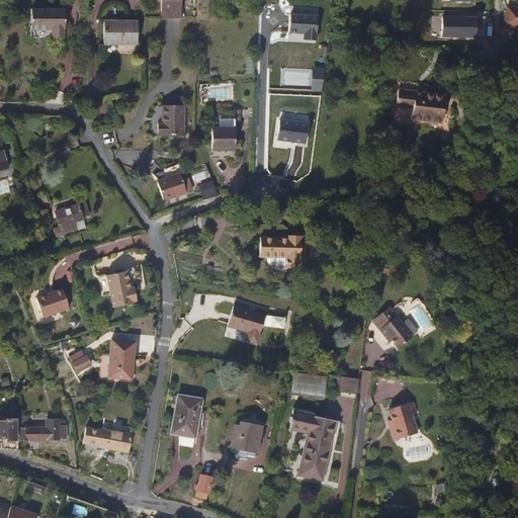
[(179,0),(160,0),(161,18),(180,18),(179,0)]
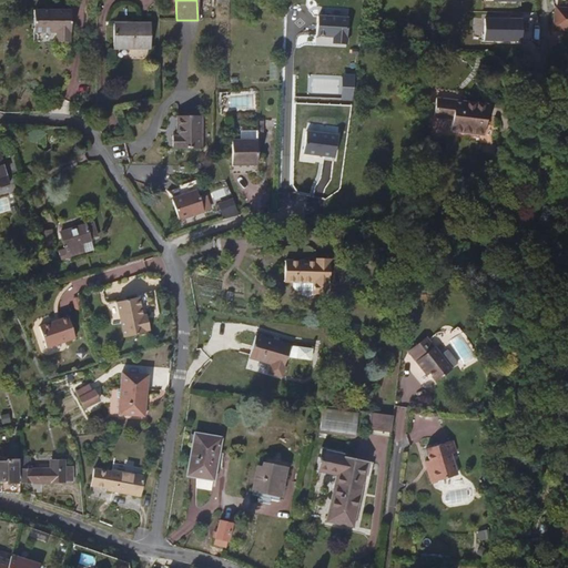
[(567,9),(557,7),(554,28),(567,29),(567,9)]
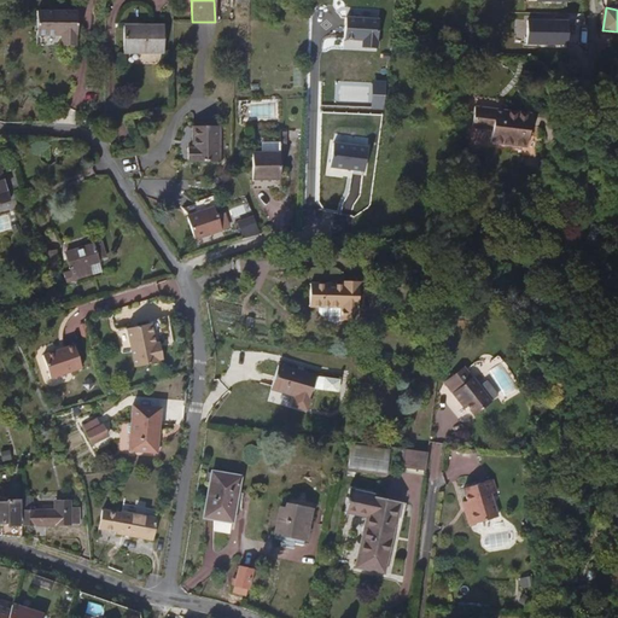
[(35,11),(35,36),(58,36),(58,46),(74,46),(74,35),(76,35),(76,11),(35,11)]
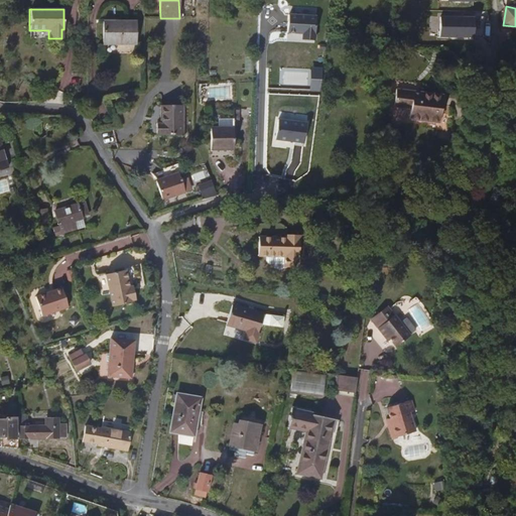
[(474,24),(475,15),(440,13),(439,32),(462,33),(462,23),(474,24)]
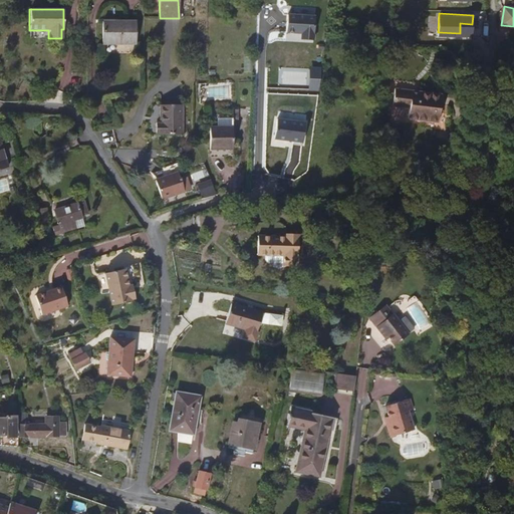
[(316,25),(289,21),(286,40),(301,43),(301,45),(313,47),(316,25)]
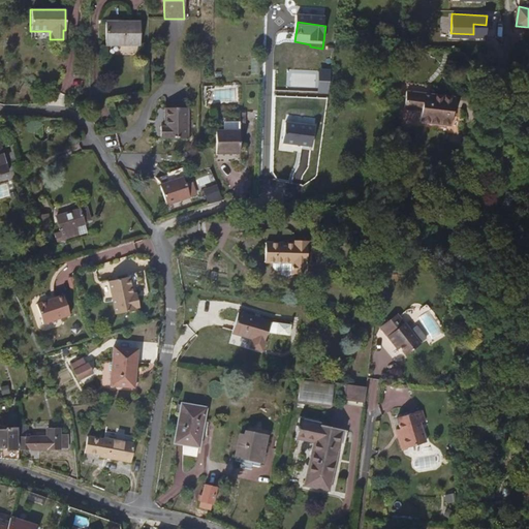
[(139,24),(104,24),(104,47),(141,45),(139,24)]
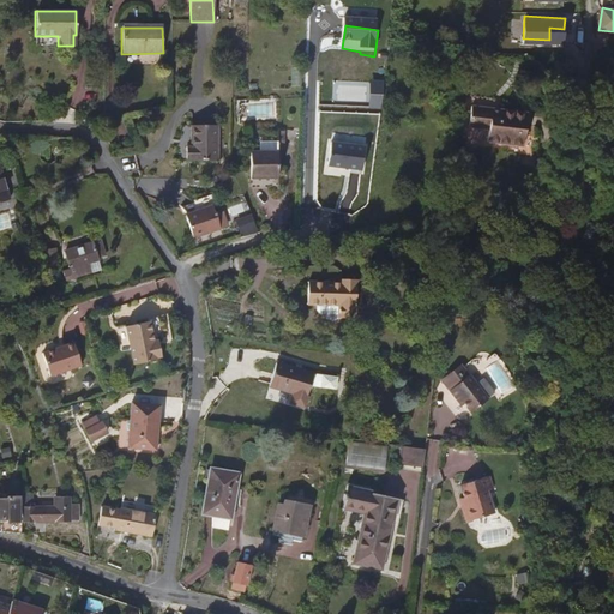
[(517,120),(518,114),(497,112),(497,116),(491,116),(491,112),(469,109),(467,130),(488,131),(487,145),(522,149),(525,121),(517,120)]
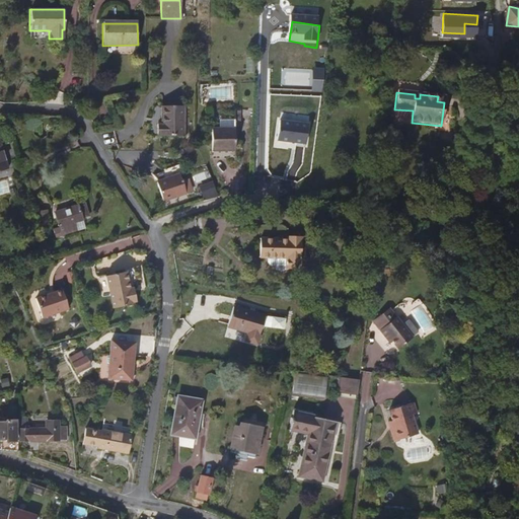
[(156,126),(156,127),(156,137),(160,137),(183,137),(183,107),(160,107),(160,121),(162,121),(162,126),(159,126),(156,126)]
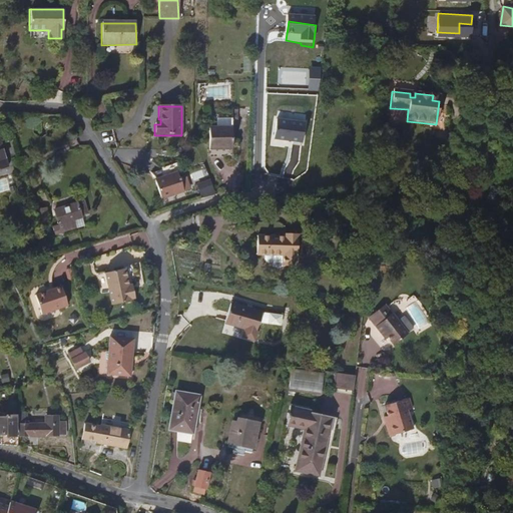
[(231,127),(232,119),(216,118),(215,128),(207,127),(207,149),(217,149),(217,147),(223,147),(223,150),(230,149),(231,127)]
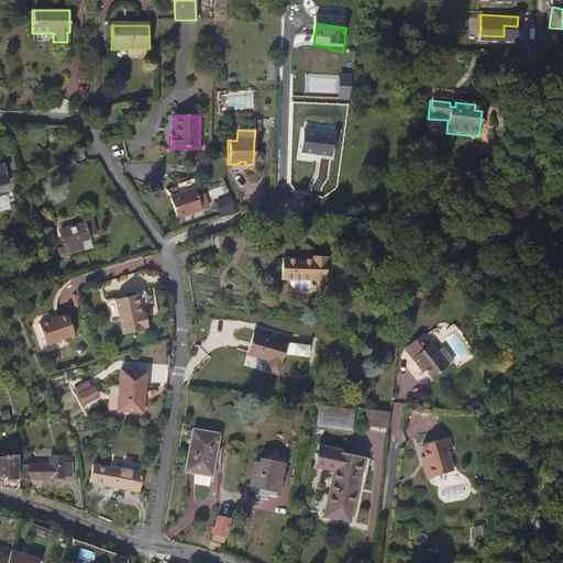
[(340,136),(311,132),(308,151),(337,156),(340,136)]
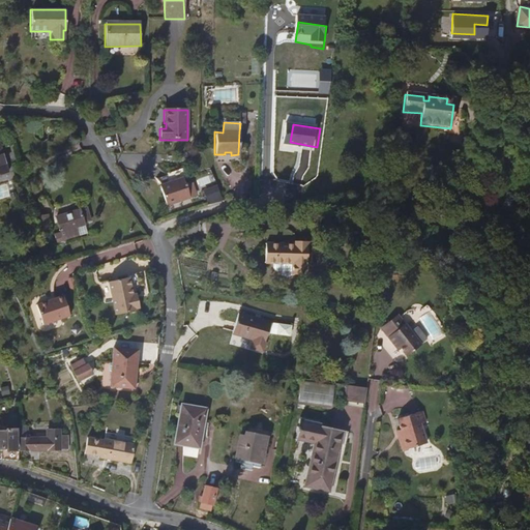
[(0,147),(0,174),(1,174),(8,172),(0,147)]
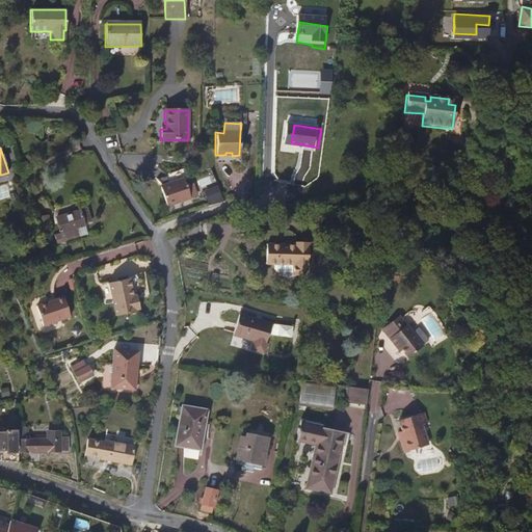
[(191,198),(184,180),(161,187),(167,206),(191,198)]
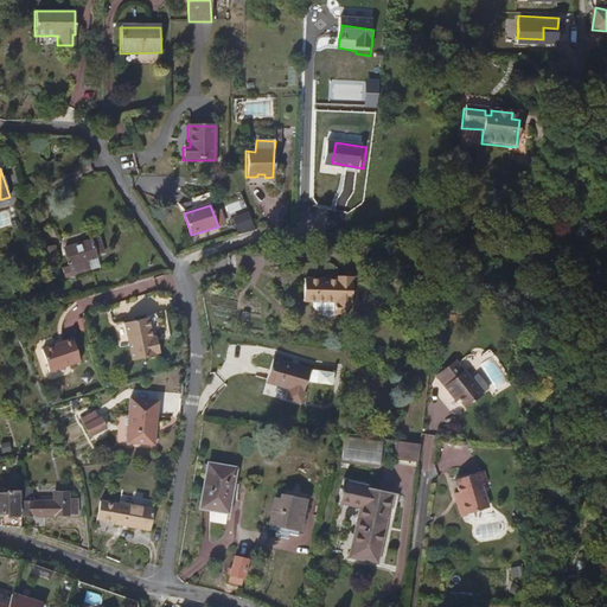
[(238,234),(255,230),(250,211),(234,215),(238,234)]
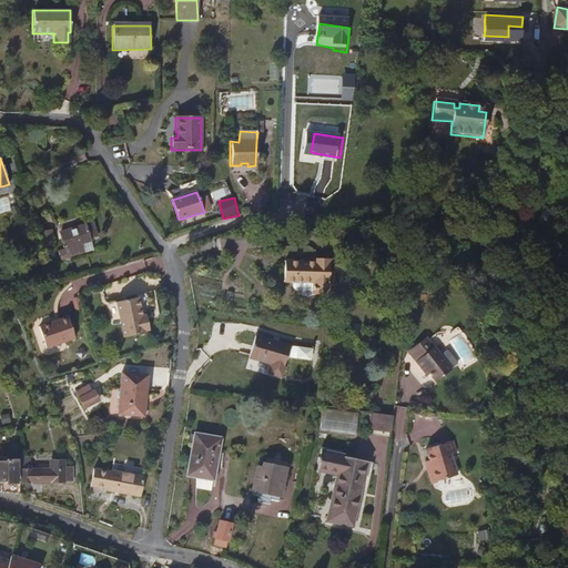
[(91,244),(91,243),(87,229),(87,227),(61,236),(69,260),(85,254),(83,246),(91,244)]
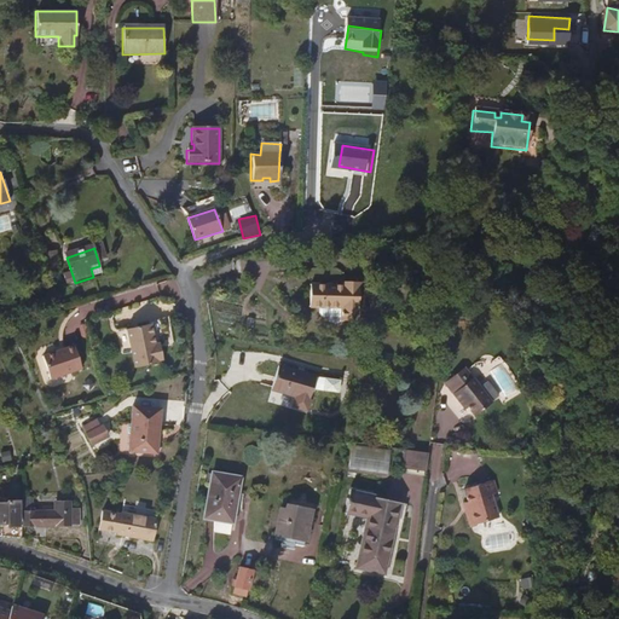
[(94,249),(99,265),(105,262),(106,260),(103,248),(100,248),(94,249)]
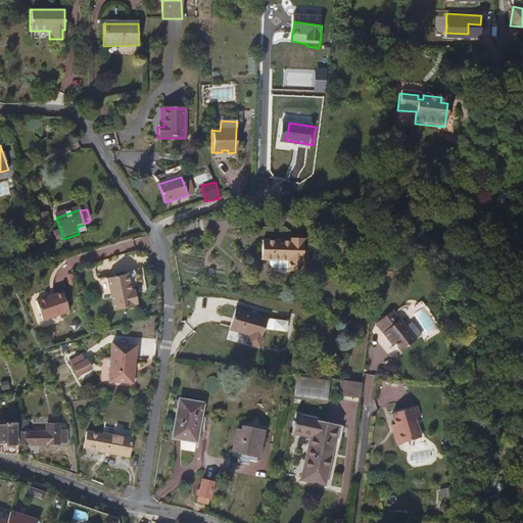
[(522,220),(515,218),(513,225),(522,227),(522,220)]
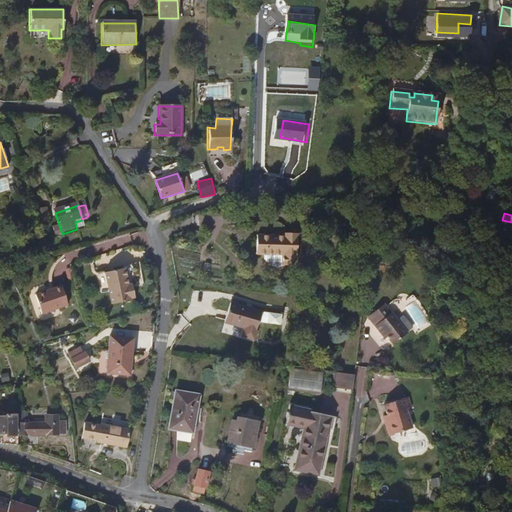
[(295,268),(296,234),(282,234),(282,237),(255,236),(255,255),(263,255),(264,260),(266,263),(270,263),(270,266),(273,269),(279,270),(281,267),(295,268)]
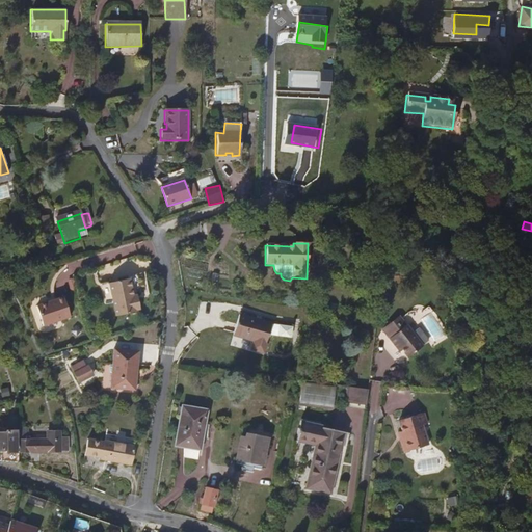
[(112,284),(118,316),(139,313),(138,311),(142,310),(140,298),(136,299),(133,280),(112,284)]
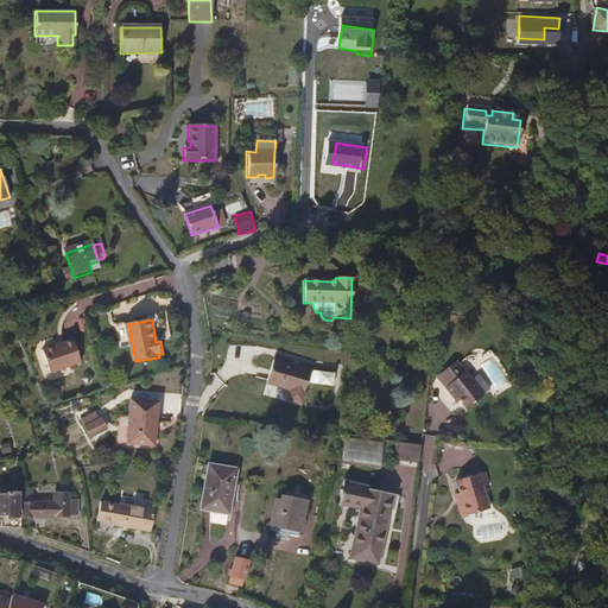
[(346,344),(356,346),(358,335),(346,335),(346,344)]
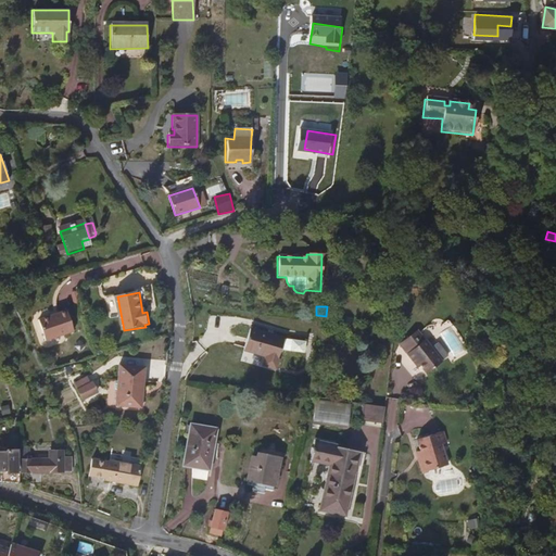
[(74,332),(66,312),(38,323),(46,343),(74,332)]
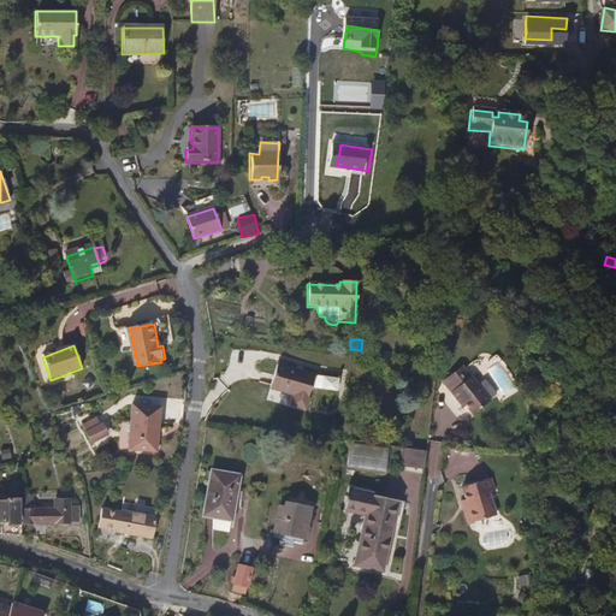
[(311,375),(274,365),(267,388),(292,395),(289,404),(302,408),(308,389),(335,391),(336,379),(311,375)]
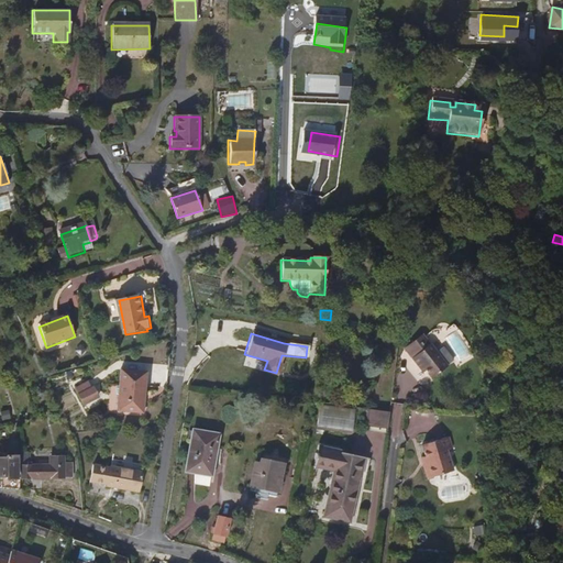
[(420,334),(400,350),(428,382),(445,366),(451,362),(441,348),(434,353),(420,334)]
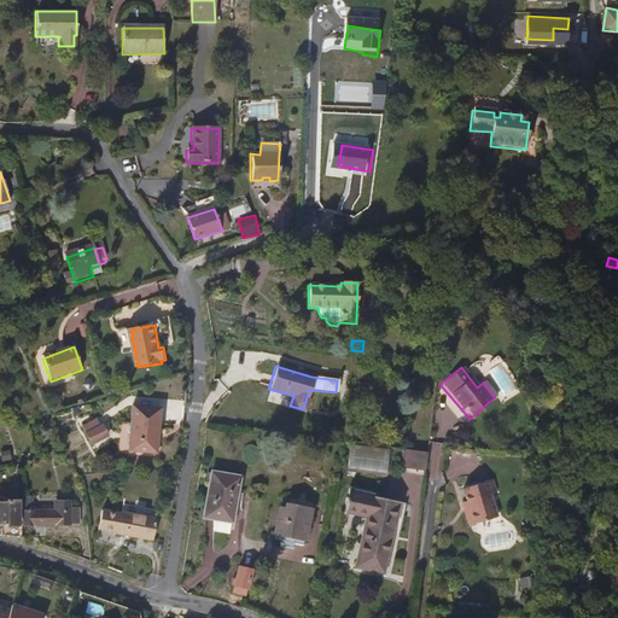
[(155,454),(159,408),(130,404),(126,450),(155,454)]
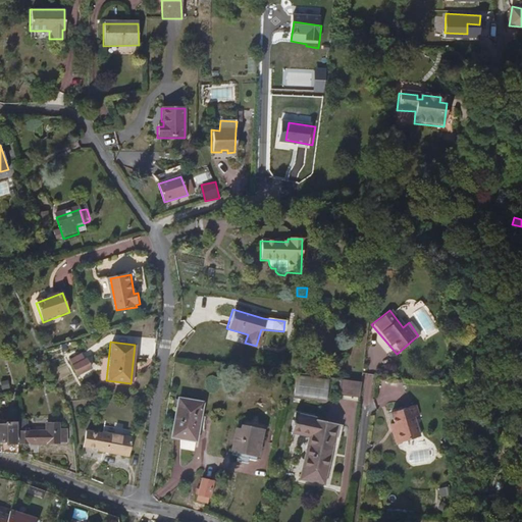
[(90,369),(86,361),(72,367),(77,375),(90,369)]
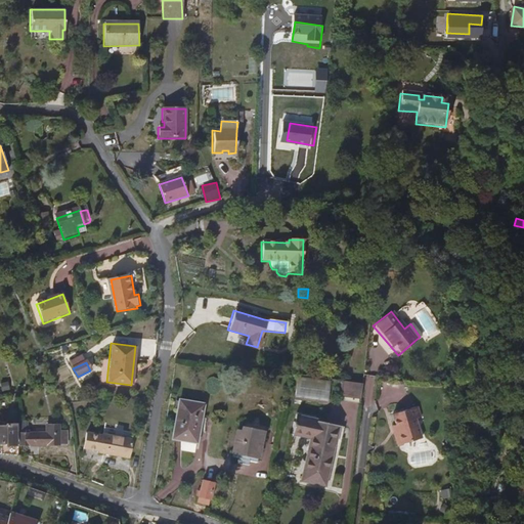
[(292,397),(325,402),(328,382),(294,377),(292,397)]
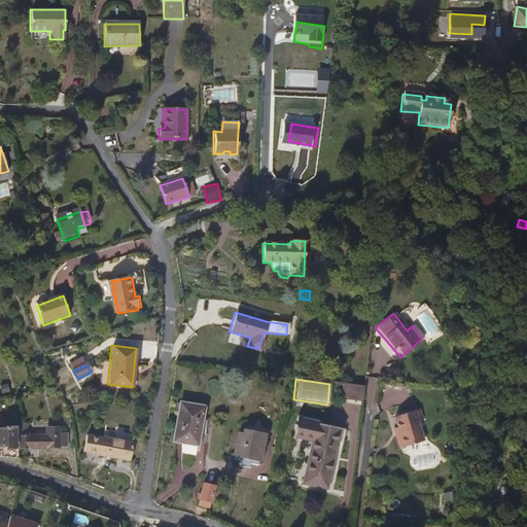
[(1,392),(9,391),(9,383),(1,384),(1,392)]
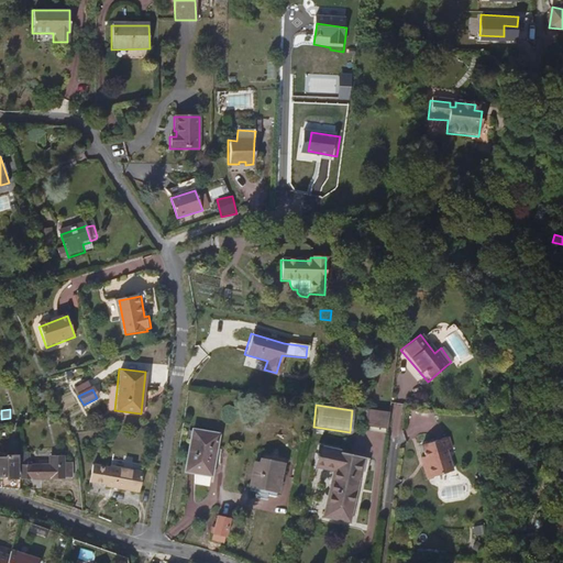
[(192,483),(208,486),(209,475),(210,475),(217,435),(190,431),(184,471),(192,472),(192,483)]
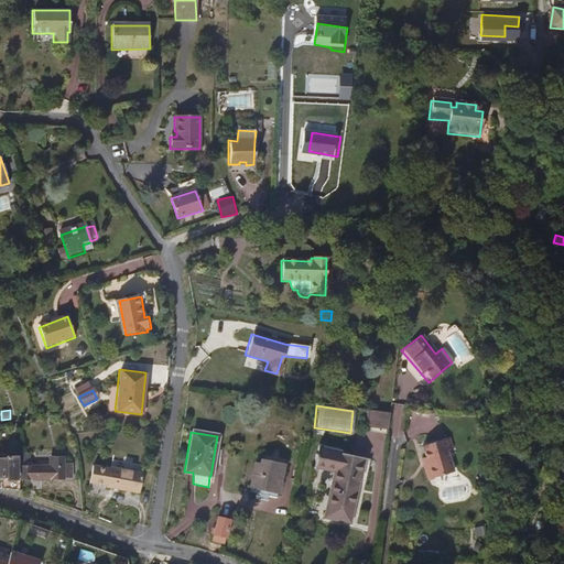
[(446,438),(416,447),(420,457),(416,459),(425,481),(452,473),(445,452),(451,449),(446,438)]
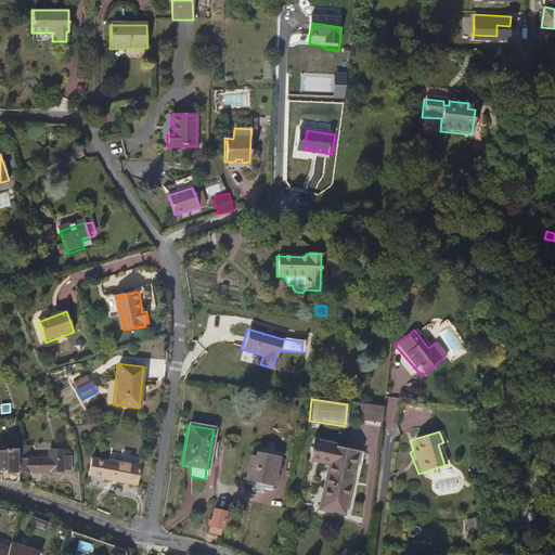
[(335,507),(345,510),(351,473),(357,474),(361,451),(311,442),(309,450),(308,450),(307,456),(308,457),(305,475),(321,478),(315,508),(335,512),(335,507)]
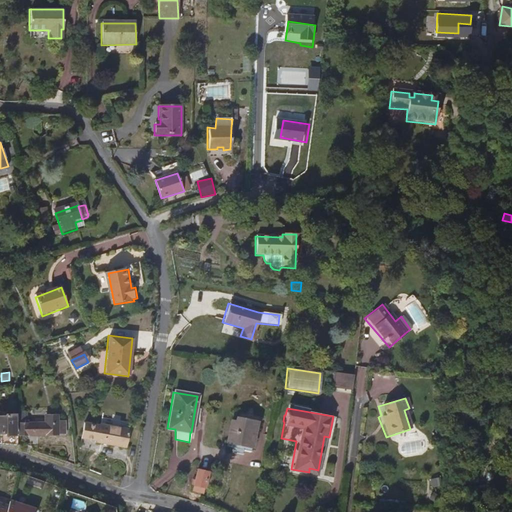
[(18,434),(59,434),(59,432),(66,432),(66,419),(60,419),(60,413),(45,413),(45,422),(25,423),(25,418),(18,418),(18,434)]
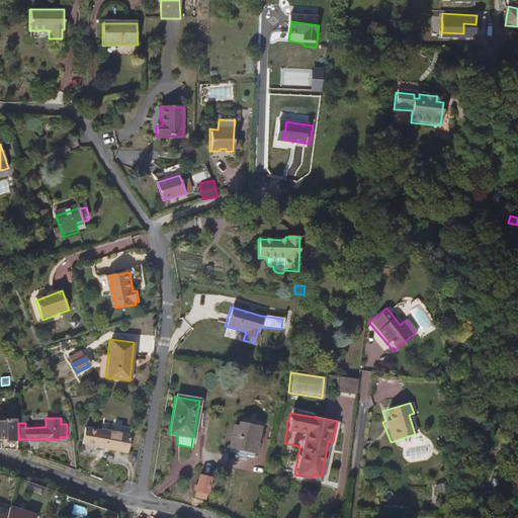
[(240,426),(258,429),(261,429),(262,422),(242,418),(240,426)]
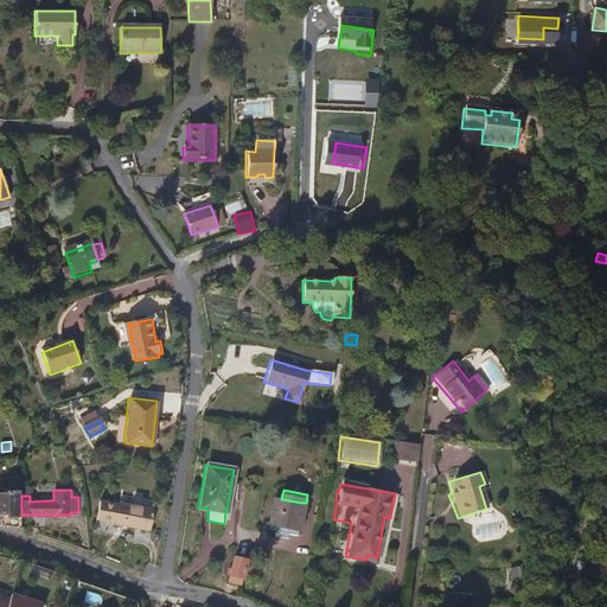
[(0,519),(1,526),(20,529),(20,516),(17,516),(17,491),(2,491),(2,494),(0,494),(0,519)]
